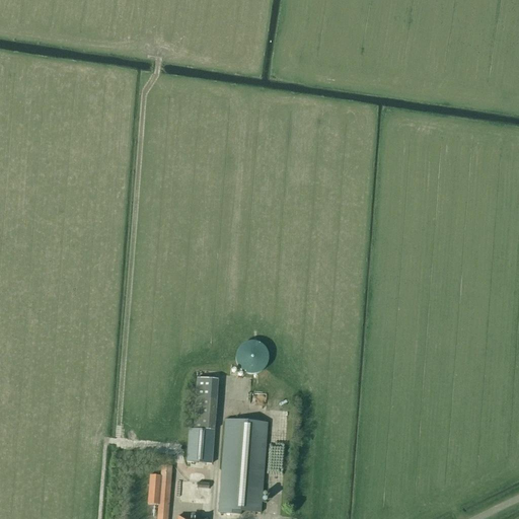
[(238,358),(244,377),(267,371),(263,353),(260,354),(256,344),(241,348),(243,356),(238,358)]
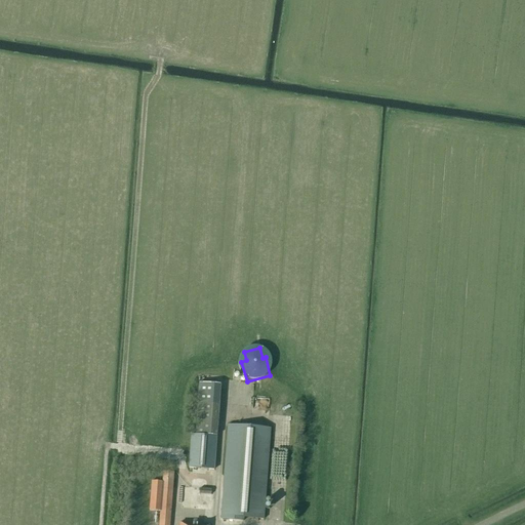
[(199,382),(195,435),(216,437),(220,385),(199,382)]
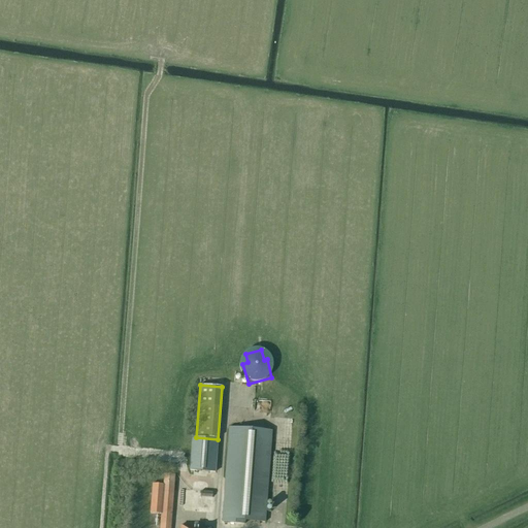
[(266,523),(272,430),(229,427),(221,523),(245,525),(245,521),(266,523)]
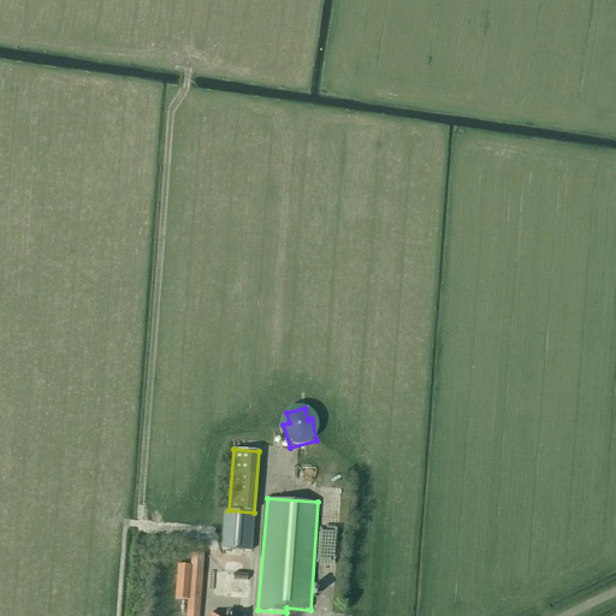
[(224,510),(221,549),(250,551),(254,513),(229,510),(224,510)]
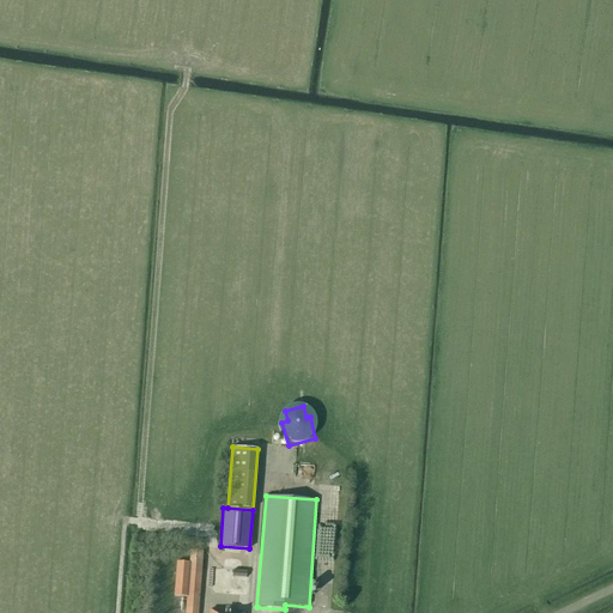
[(198,612),(202,552),(190,551),(189,563),(177,562),(174,596),(187,598),(184,612),(198,612)]
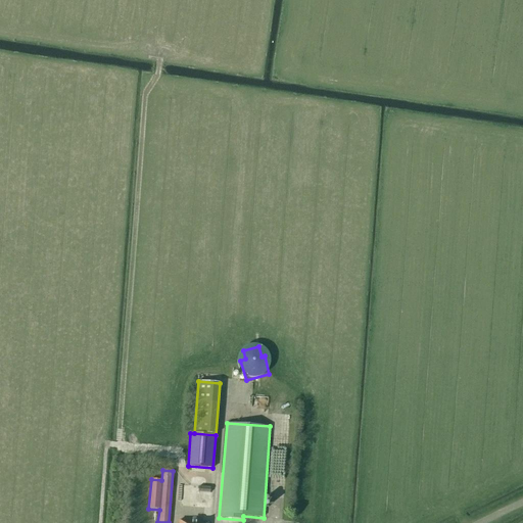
All buildings are outlined.
